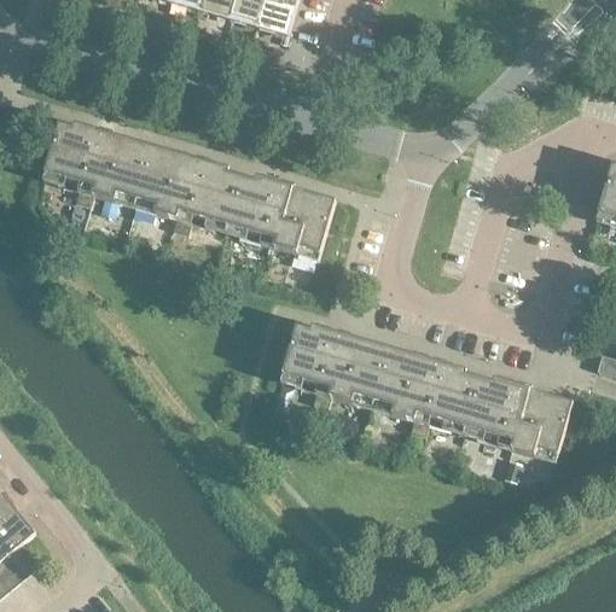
[(201,0),(198,9),(227,17),(232,0),(201,0)]
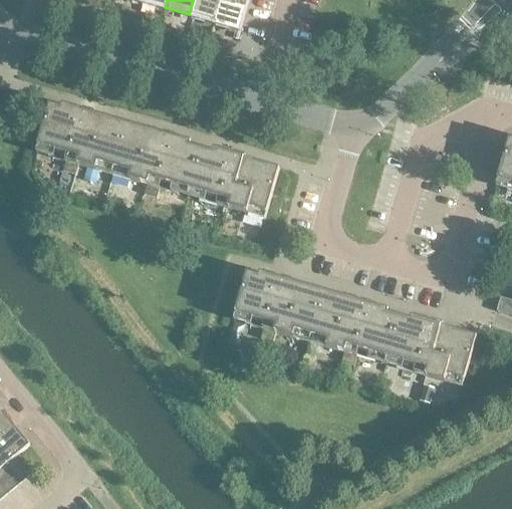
[(193,0),(189,14),(218,24),(225,0),(193,0)]
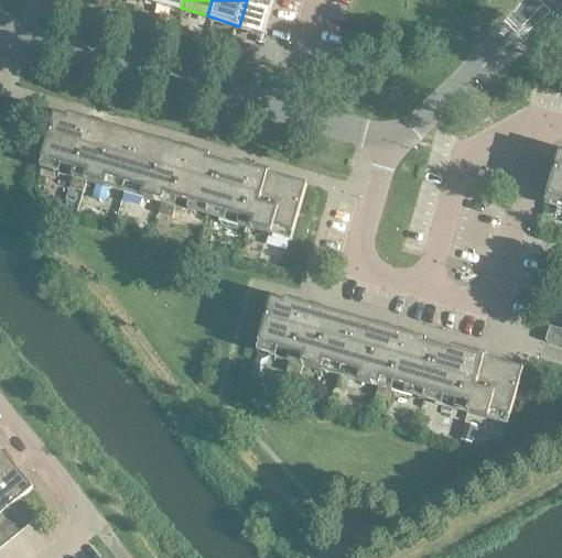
[(247,0),(239,26),(266,34),(276,0),(247,0)]
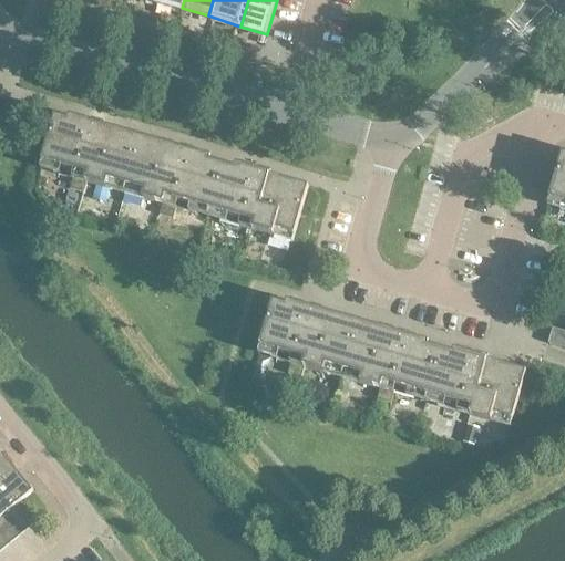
[(72,118),(53,113),(41,158),(53,162),(51,168),(71,175),(68,185),(80,188),(83,178),(120,188),(136,133),(73,114),(72,118)]
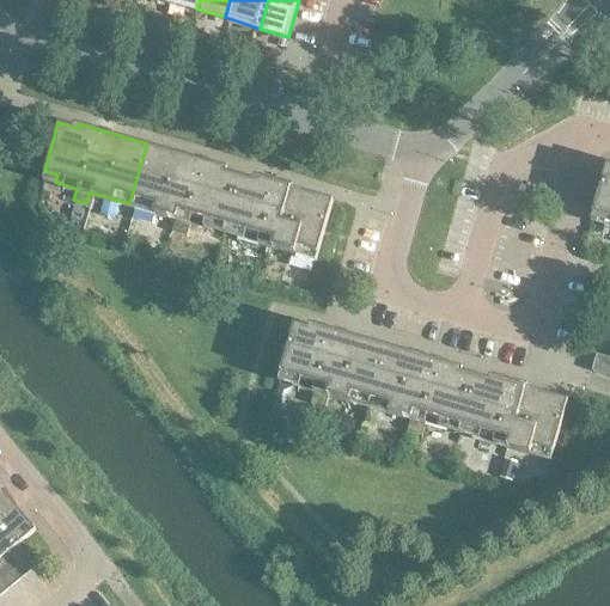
[(220,165),(147,144),(129,203),(175,216),(172,228),(185,232),(188,220),(209,227),(212,220),(225,224),(238,175),(219,169),(220,165)]
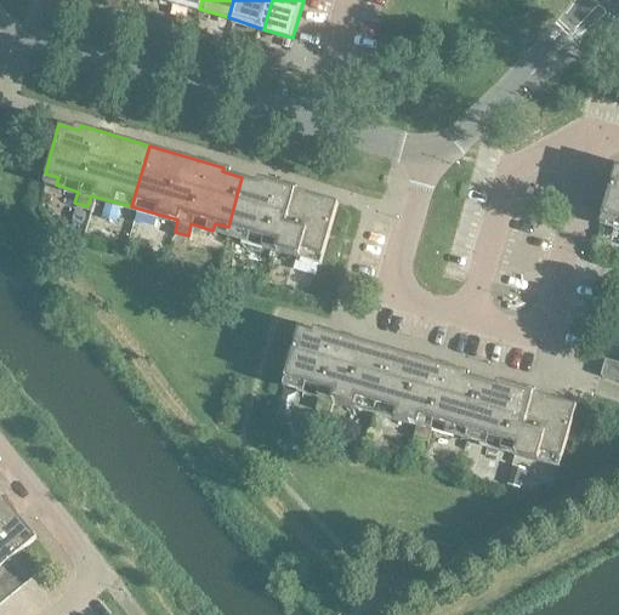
[(618,166),(614,165),(600,215),(613,218),(612,226),(618,228),(618,166)]
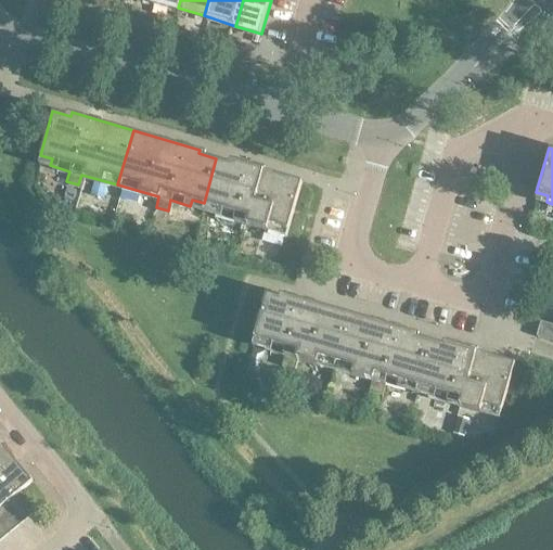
[(234,163),(216,158),(204,203),(216,206),(214,213),(284,233),(300,178),(235,160),(234,163)]
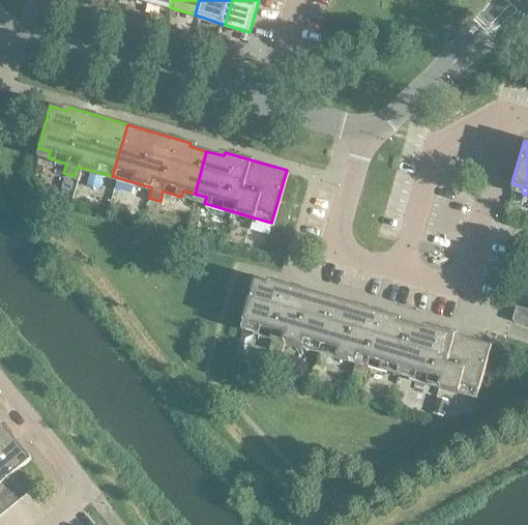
[(271,284),(254,279),(241,321),(254,324),(252,330),(271,337),(268,346),(281,349),(283,340),(319,350),(334,298),(272,281),(271,284)]
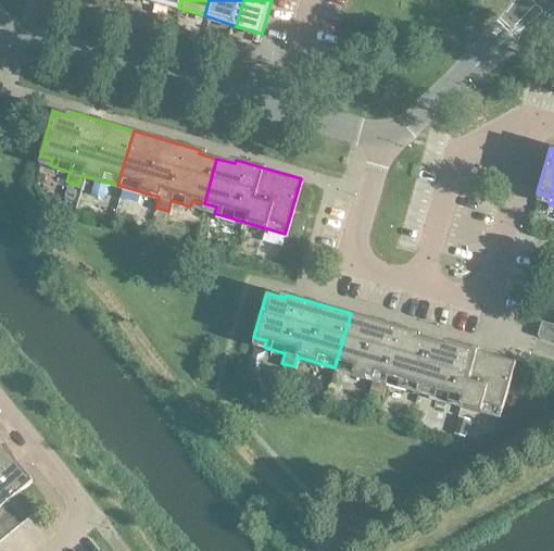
[(414,332),(351,313),(335,367),(373,378),(369,389),(381,392),(385,383),(404,388),(405,382),(423,388),(435,343),(413,335),(414,332)]
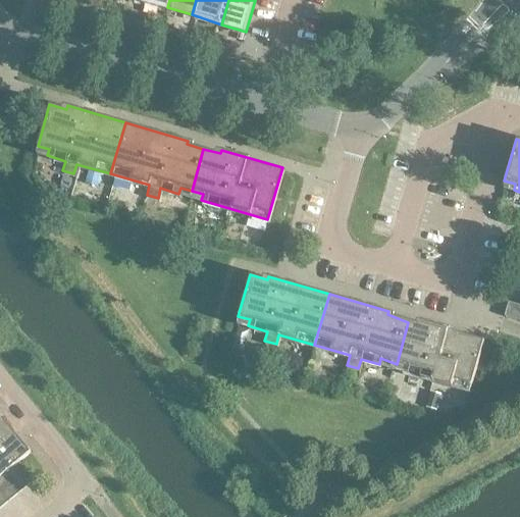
[(519,302),(507,298),(503,312),(519,317),(519,302)]
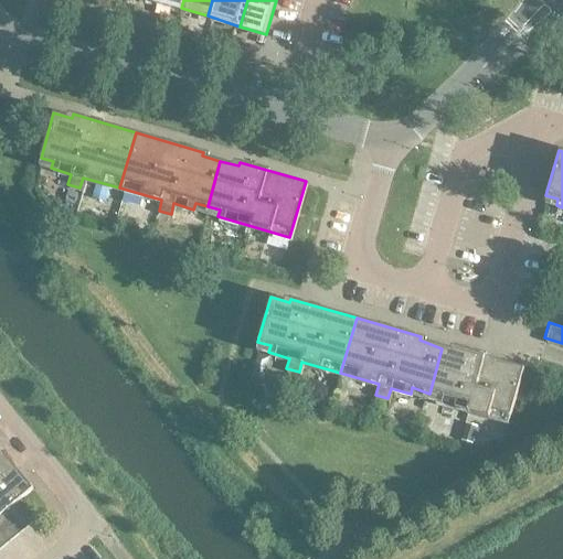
[(460,354),(442,348),(429,394),(441,397),(439,404),(511,425),(528,369),(461,350),(460,354)]
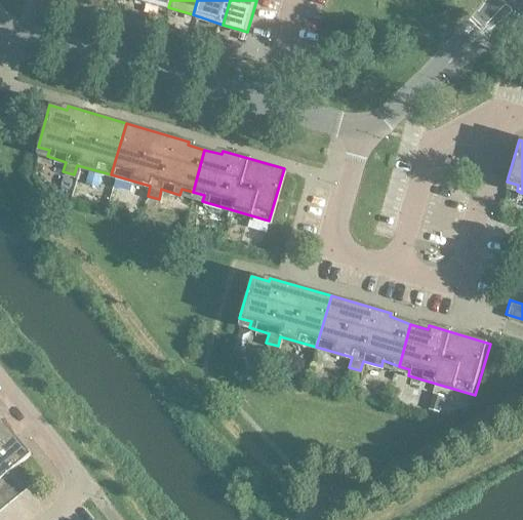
[(431,389),(426,405),(437,408),(442,392),(431,389)]
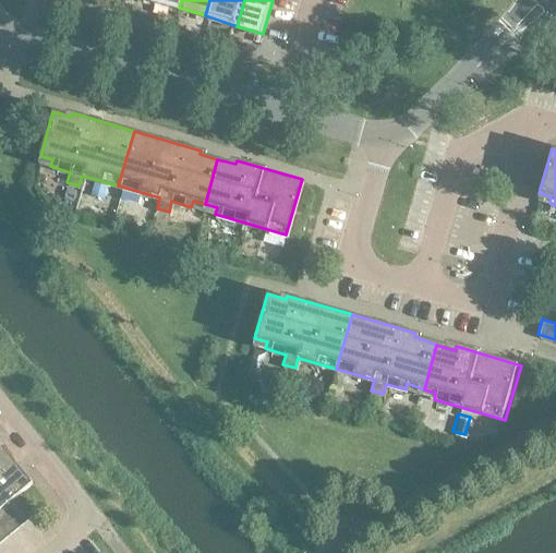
[(9,454),(0,442),(0,471),(13,461),(8,455),(9,454)]
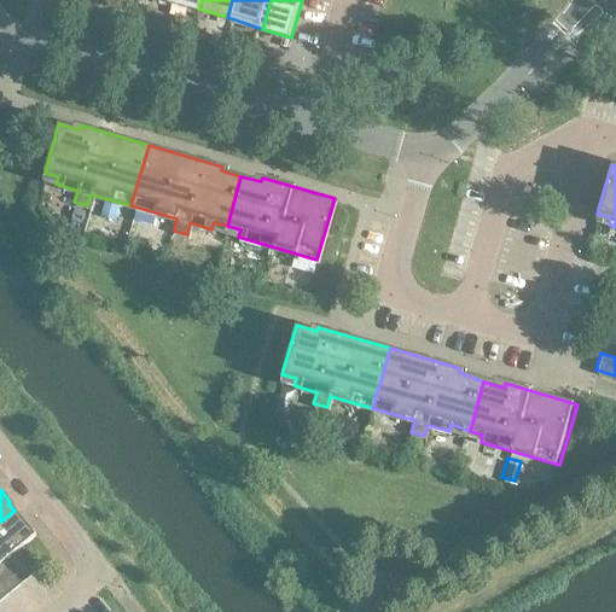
[(21,519),(15,511),(0,522),(0,558),(3,557),(13,547),(34,530),(23,517),(21,519)]
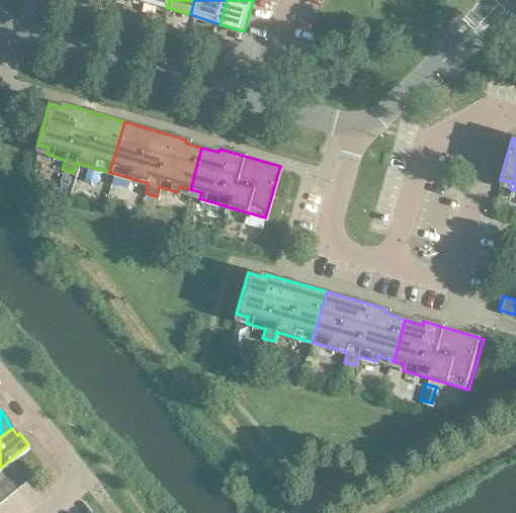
[(18,466),(11,458),(2,466),(17,486),(26,478),(18,466)]
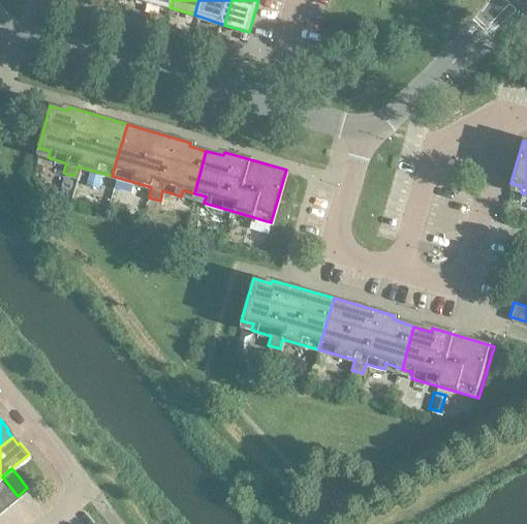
[(18,496),(2,476),(0,478),(0,493),(8,503),(18,496)]
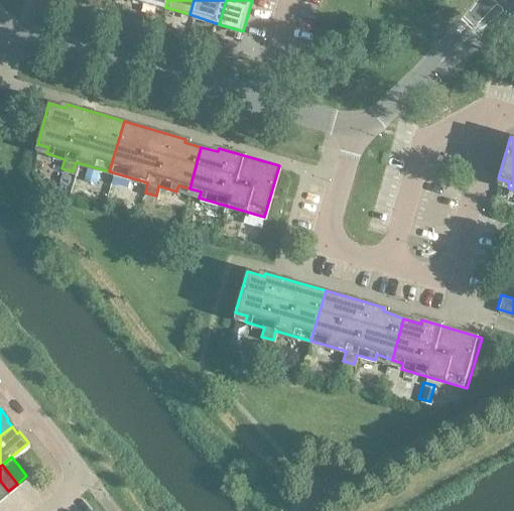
[(8,491),(0,481),(0,497),(8,491)]
